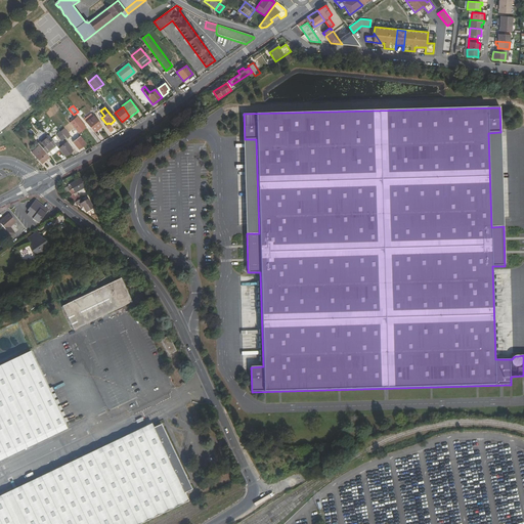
[(86,122),(94,132),(101,127),(93,116),(86,122)]
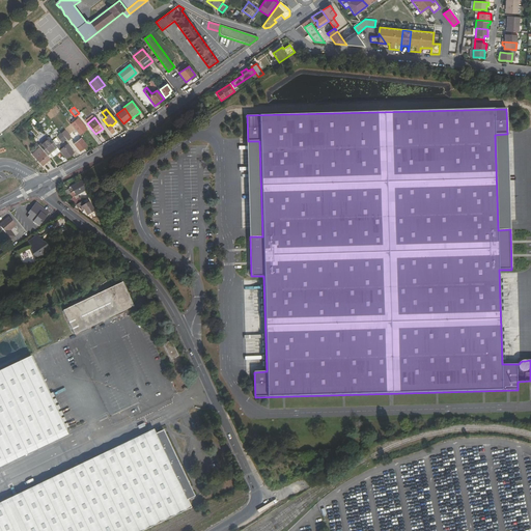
[(71,124),(79,135),(87,129),(80,118),(77,120),(77,119),(71,124)]
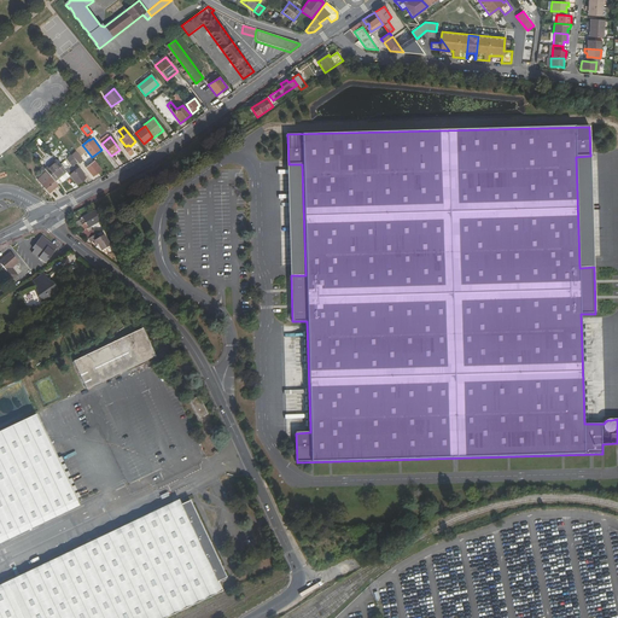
[(76,161),(80,164),(83,162),(75,152),(71,155),(76,161)]
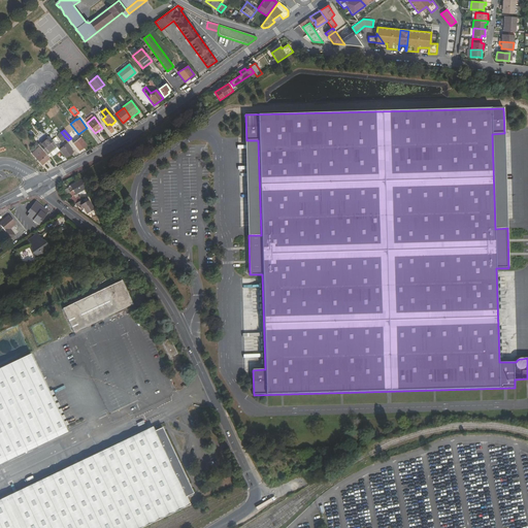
[(104,130),(100,134),(105,141),(110,137),(104,130)]
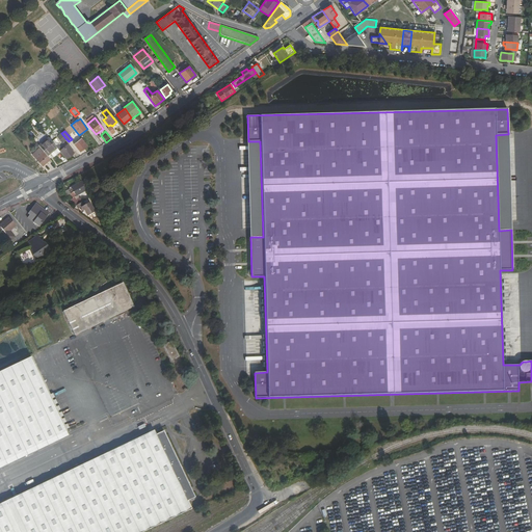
[(48,137),(65,160),(75,153),(68,144),(61,149),(58,144),(65,138),(61,133),(53,140),(50,136),(48,137)]
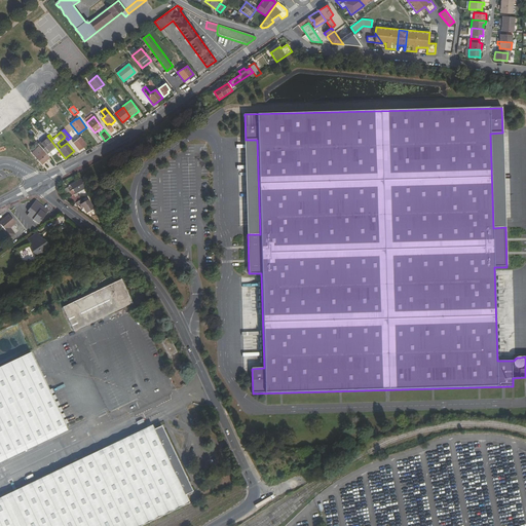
[(493,228),(505,227),(502,133),(490,134),(493,228)]
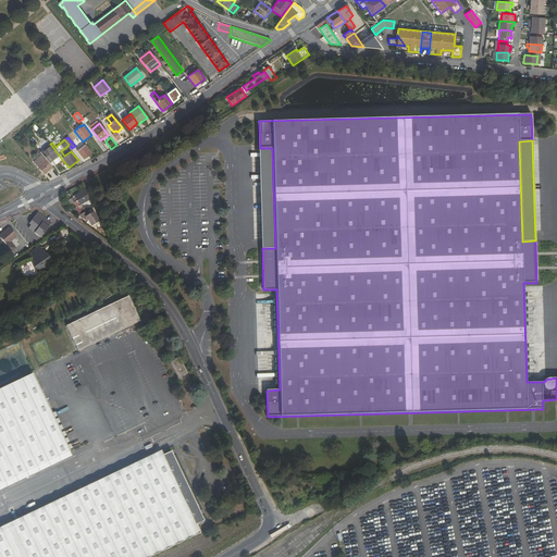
[(50,144),(39,151),(49,163),(59,156),(50,144)]
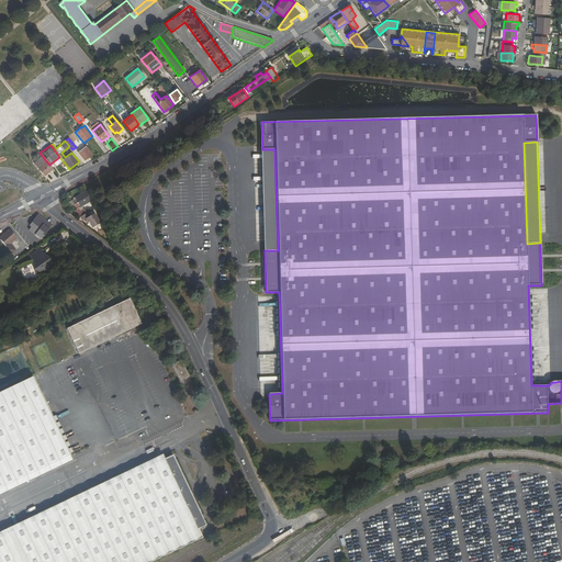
[(85,160),(92,154),(86,146),(78,153),(85,160)]
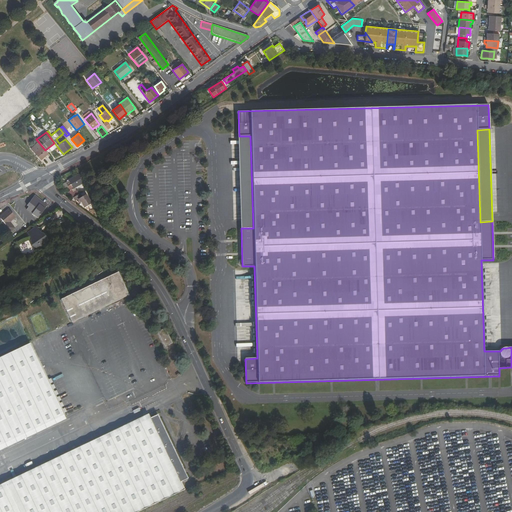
[(239,136),(241,228),(253,228),(250,136),(239,136)]
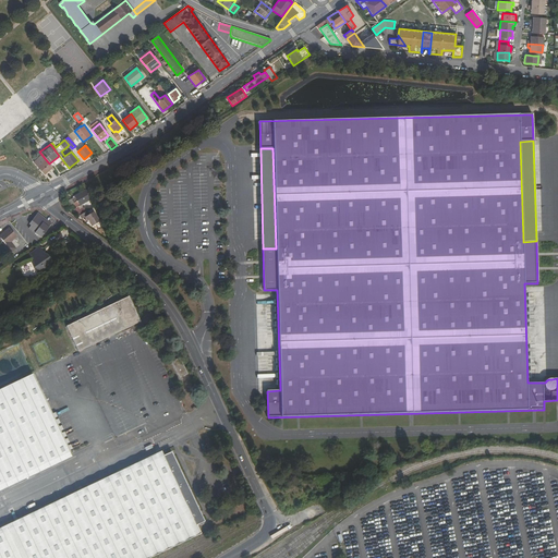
[(52,168),(41,156),(34,162),(45,174),(52,168)]
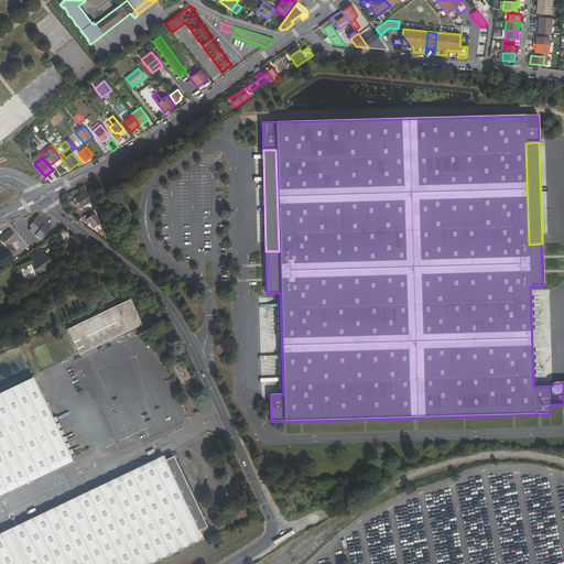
[(0,194),(0,201),(10,196),(8,191),(0,194)]
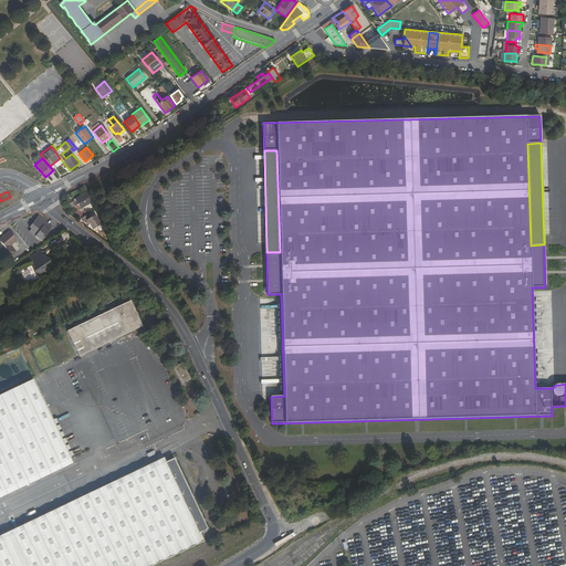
[(82,218),(88,215),(85,210),(81,212),(80,209),(93,202),(87,192),(75,199),(76,200),(73,201),(77,210),(74,212),(79,220),(82,218)]
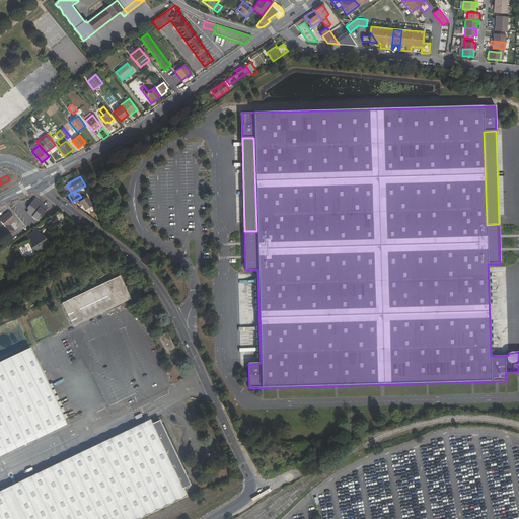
[(86,211),(93,207),(87,198),(83,200),(81,197),(75,200),(77,204),(79,203),(81,206),(83,205),(86,211)]
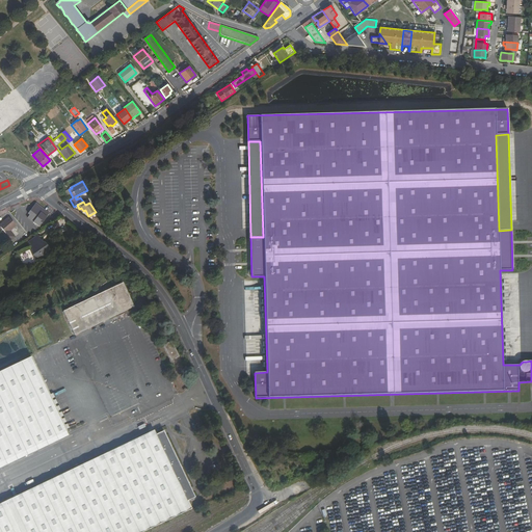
[(49,213),(44,209),(35,203),(31,209),(28,213),(29,215),(27,217),(40,227),(49,213)]
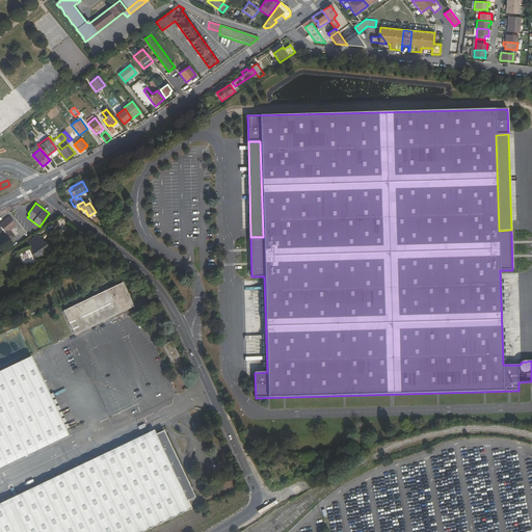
[(0,228),(1,228),(5,233),(3,235),(9,242),(16,237),(10,231),(17,225),(8,216),(0,223),(0,228)]
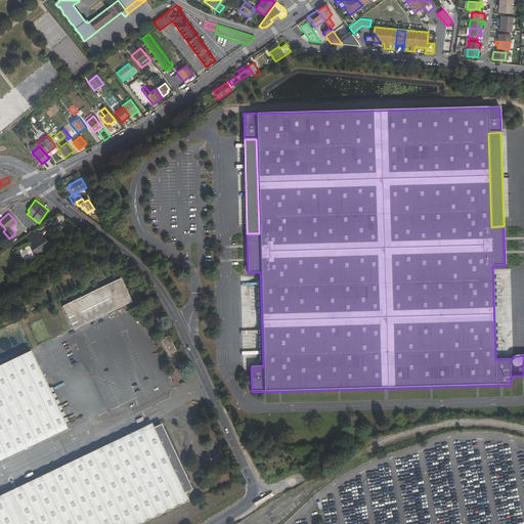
[(37,232),(28,238),(31,244),(32,252),(42,256),(45,253),(43,250),(49,246),(41,238),(37,232)]
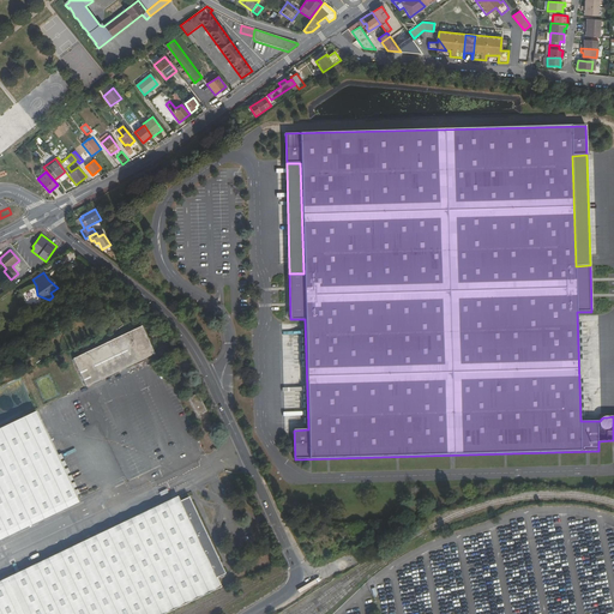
[(74,359),(88,386),(154,354),(140,326),(91,350),(90,347),(80,351),(82,355),(74,359)]
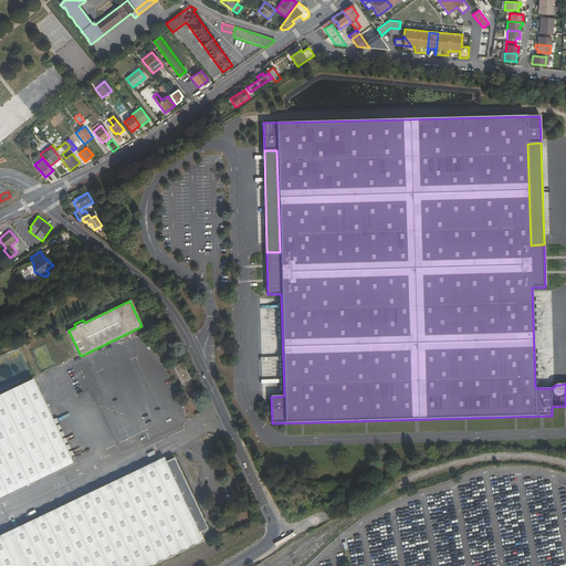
[(67,331),(80,356),(81,356),(69,331),(67,331)]
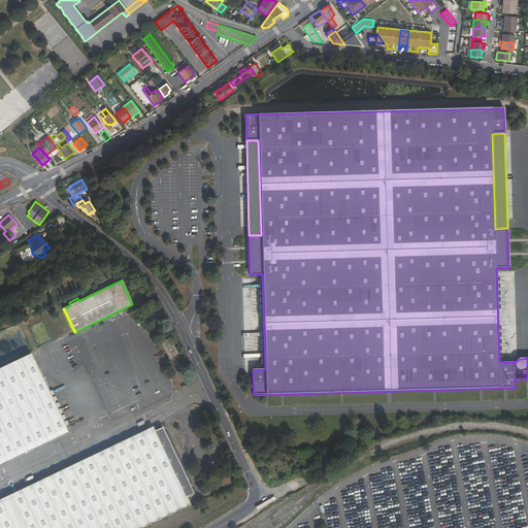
[(170,357),(177,354),(170,338),(163,342),(170,357)]
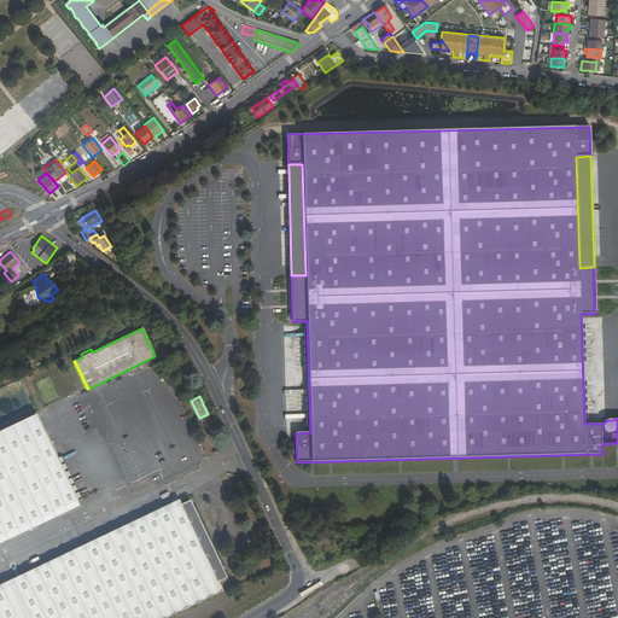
[(0,537),(77,501),(35,414),(0,431),(0,537)]
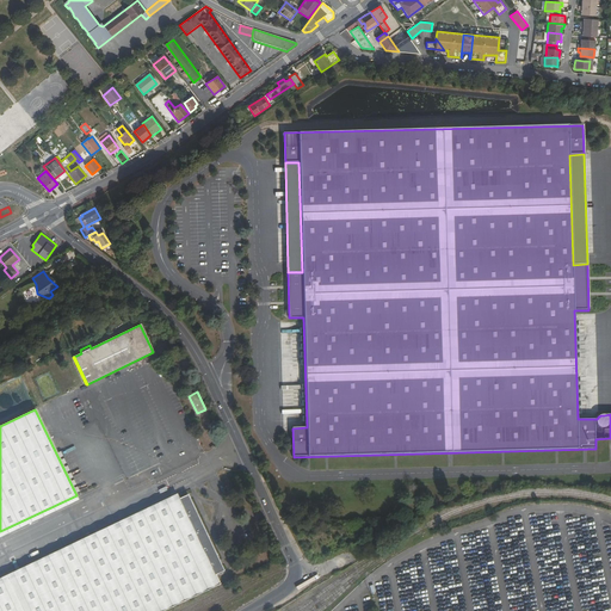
[(0,610),(164,610),(220,585),(215,575),(223,571),(187,495),(122,526),(0,584),(0,610)]
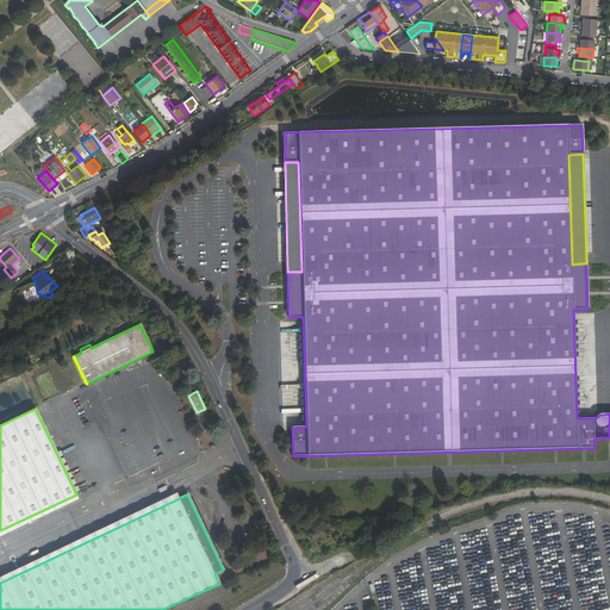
[(79,535),(93,535),(93,524),(89,523),(89,529),(85,528),(85,526),(80,526),(80,531),(76,531),(76,535),(79,536),(79,535)]
